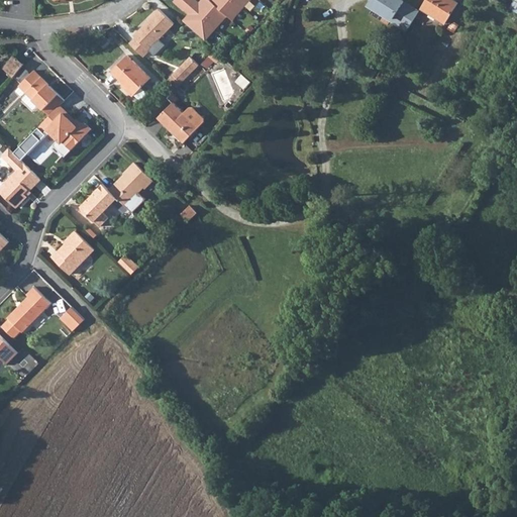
[(216,27),(185,0),(175,0),(175,1),(185,10),(186,9),(190,13),(184,20),(205,40),(216,27)]
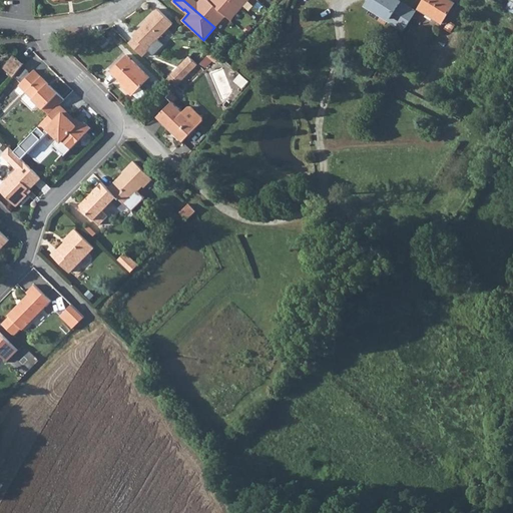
[(183,0),(214,27),(225,15),(209,0),(200,0),(198,3),(194,0),(183,0)]
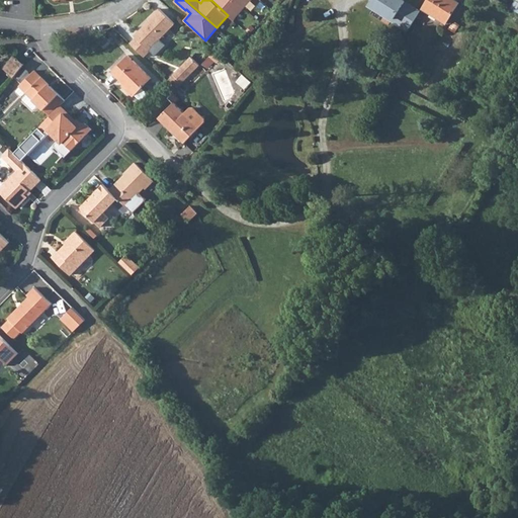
[(244,7),(236,0),(211,0),(228,15),(233,20),(244,7)]
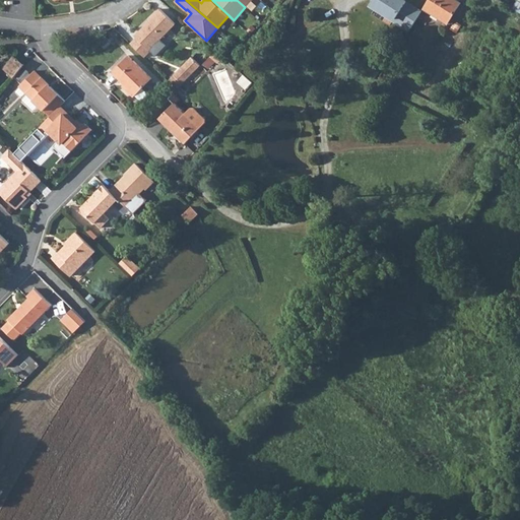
[(405,0),(375,0),(372,5),(395,20),(407,1),(405,0)]
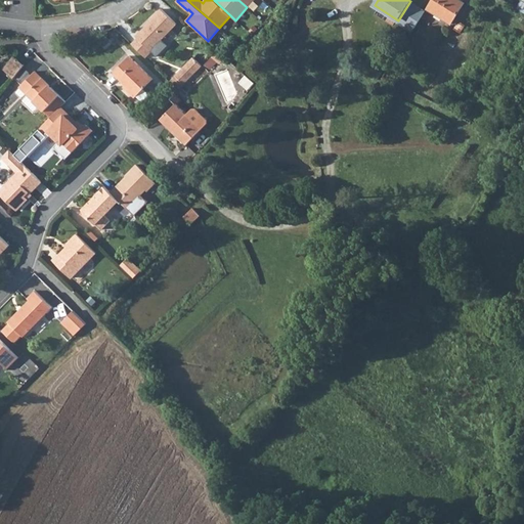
[(451,24),(465,3),(460,0),(432,0),(427,8),(451,24)]
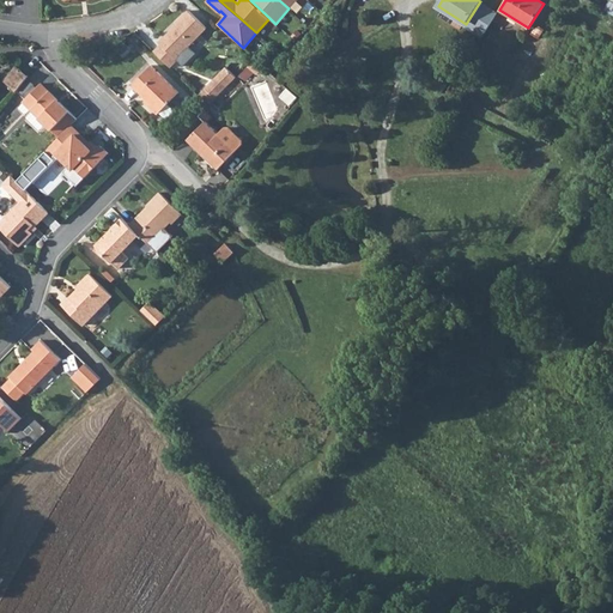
[(159,43),(162,44),(155,52),(170,67),(177,60),(183,66),(196,53),(189,46),(207,28),(189,11),(175,25),(176,28),(171,32),(170,31),(159,43)]
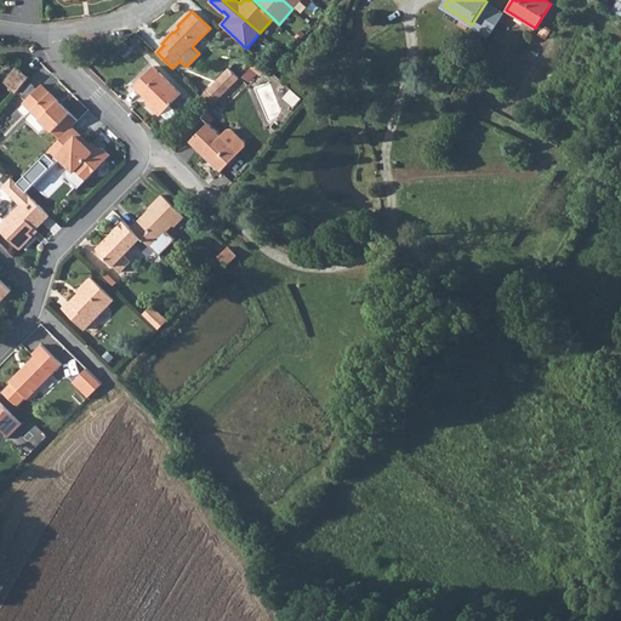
[(298,40),(305,34),(301,30),(295,36),(298,40)]
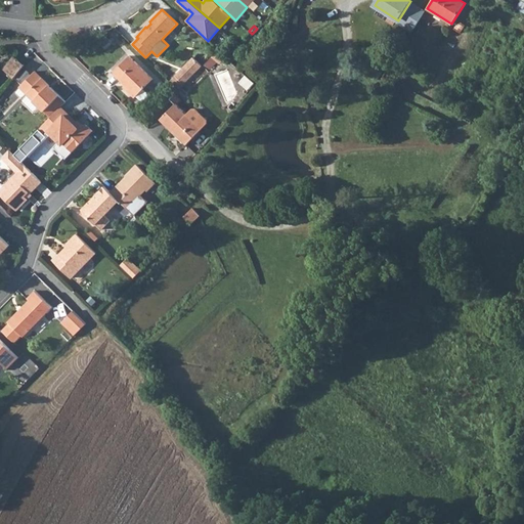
[(226,56),(218,49),(212,56),(219,63),(226,56)]
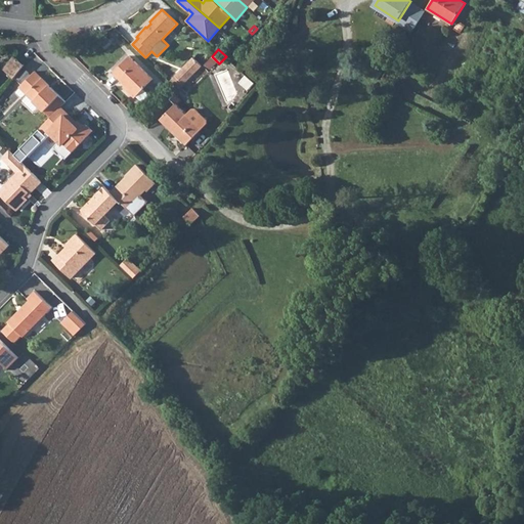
[(154,79),(130,55),(113,73),(129,88),(128,90),(135,98),(137,96),(144,89),(154,79)]
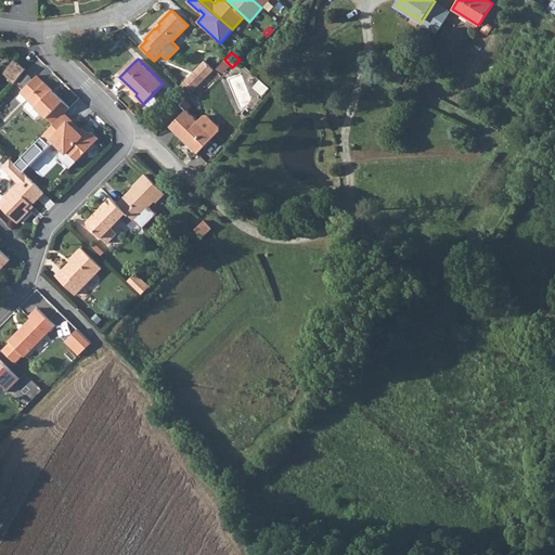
[(8,77),(18,63),(15,60),(3,74),(8,77)]
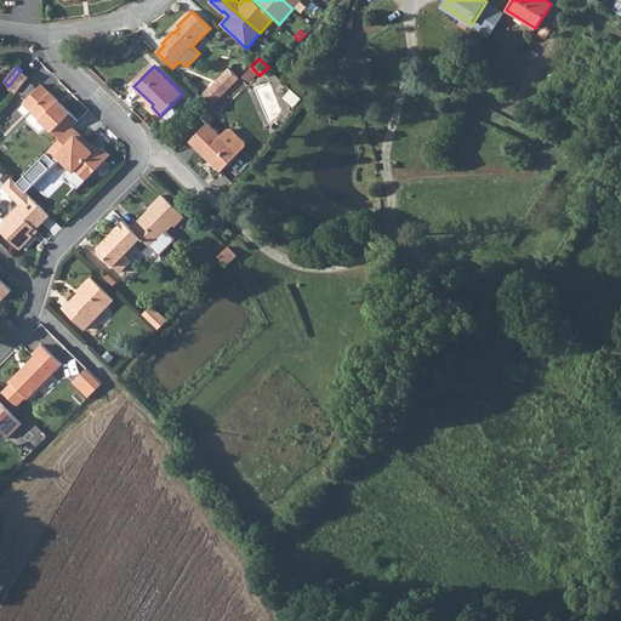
[(217,98),(239,78),(229,68),(209,90),(217,98)]
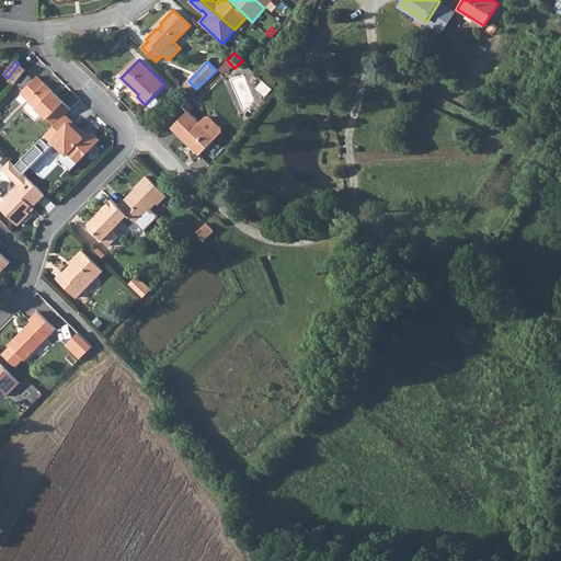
[(15,83),(26,70),(19,64),(8,78),(15,83)]
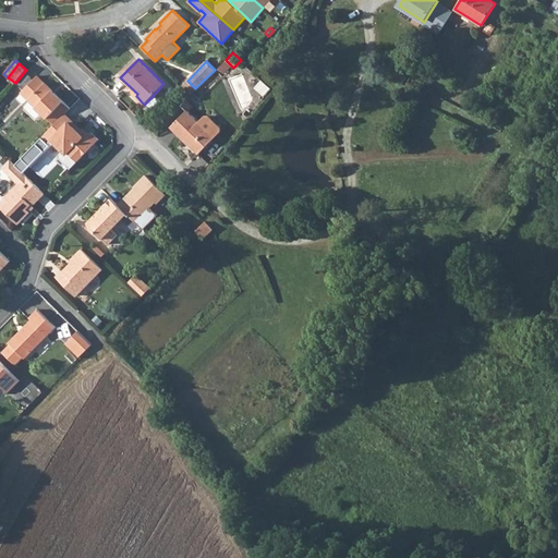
[(65,113),(71,108),(37,75),(21,92),(55,124),(56,123),(65,113)]
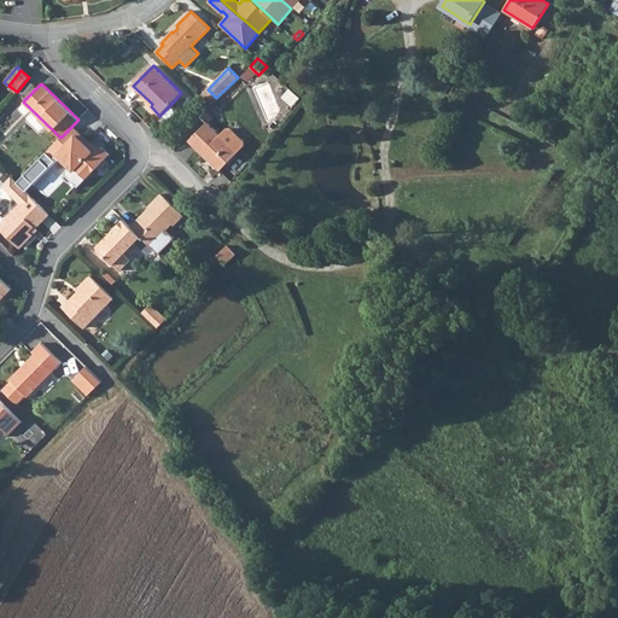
[(200,95),(210,105),(216,98),(208,89),(200,95)]
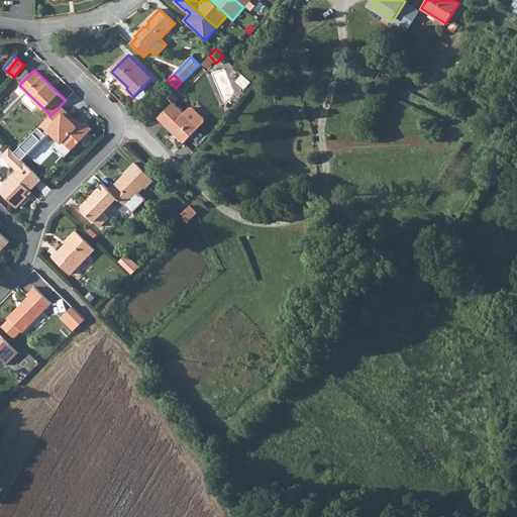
[(142,88),(135,95),(140,100),(147,93),(142,88)]
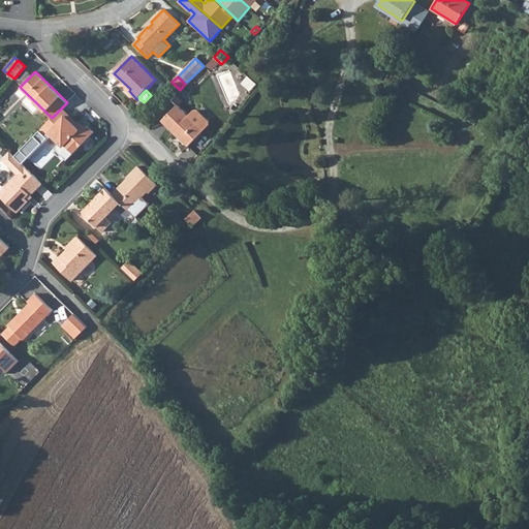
[(189,116),(178,104),(162,120),(188,146),(210,125),(210,121),(197,110),(194,110),(189,116)]
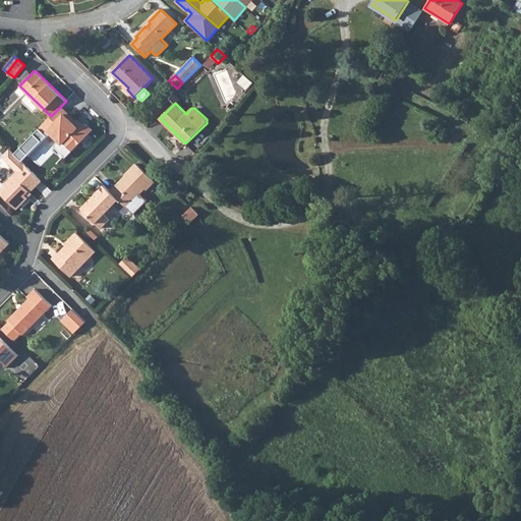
[(61,106),(52,115),(57,121),(64,114),(77,127),(80,125),(61,106)]
